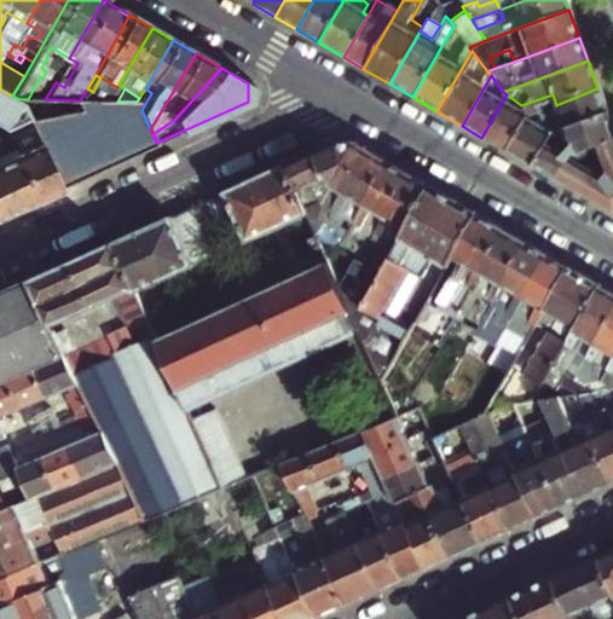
[(539,121),(557,134),(608,116),(597,88),(559,104),(556,105),(531,114),(539,121)]
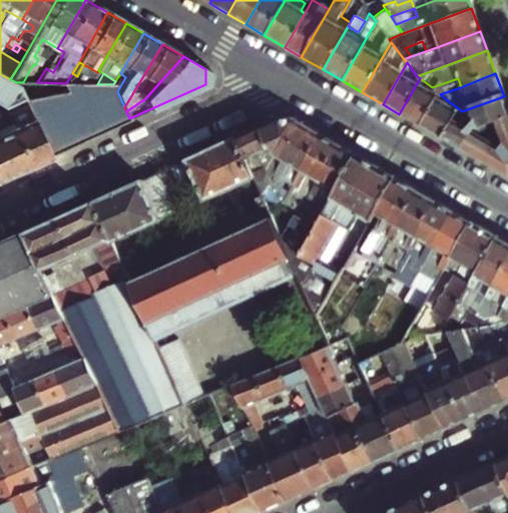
[(0,103),(8,99),(21,93),(16,82),(10,79),(0,74),(0,103)]
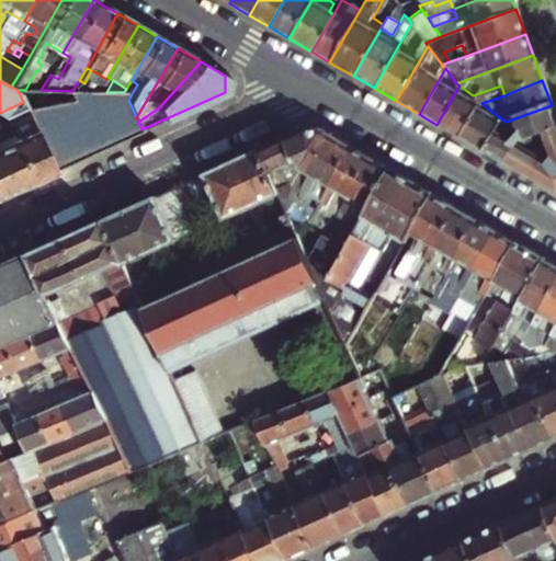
[(437,125),(458,137),(475,109),(477,105),(481,103),(473,95),(460,86),(437,125)]
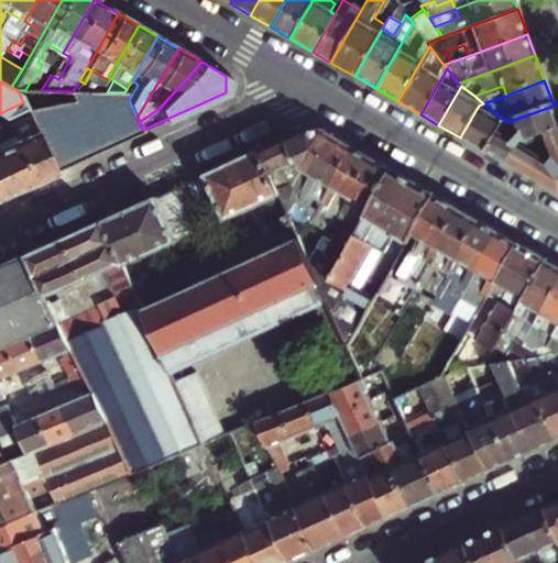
[(54,170),(142,130),(139,122),(137,118),(129,100),(126,92),(124,92),(107,92),(73,91),(41,90),(25,90),(18,90),(23,102),(54,170)]
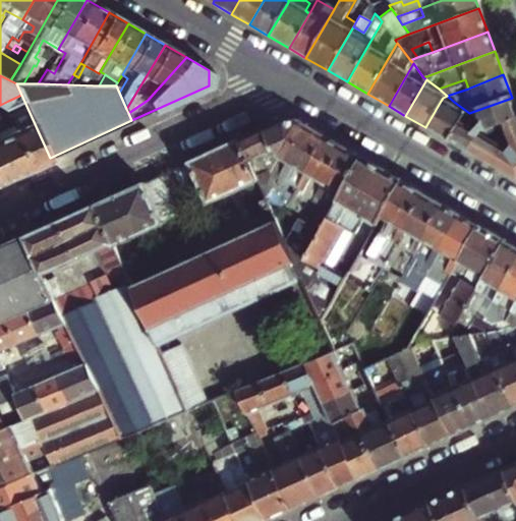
[(29,167),(50,158),(21,95),(8,101),(19,125),(11,129),(29,167)]
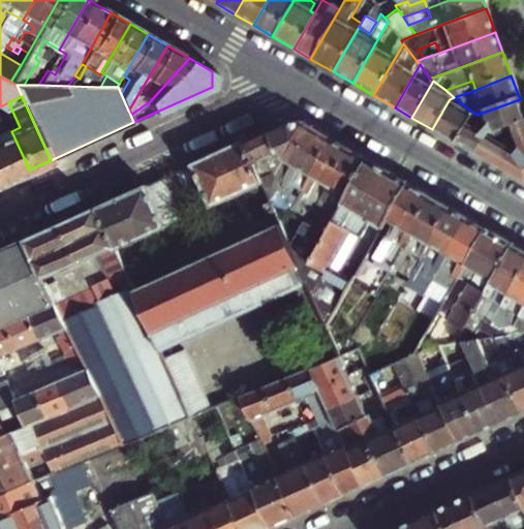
[(523,111),(520,99),(476,115),(467,118),(454,142),(473,153),(486,132),(523,118),(523,111)]
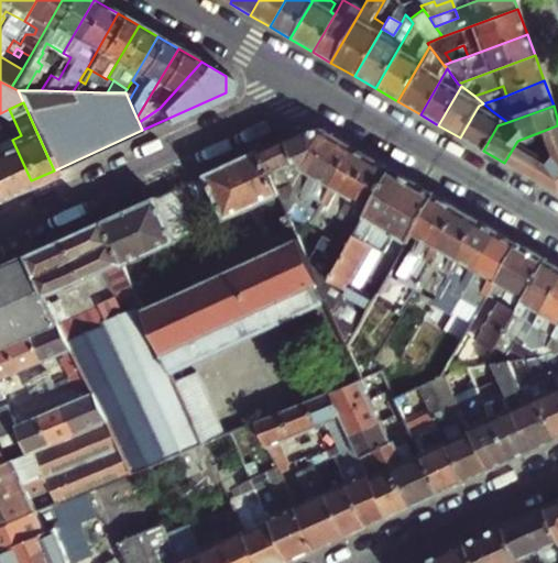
[(477,109),(460,138),(483,151),(498,125),(507,122),(491,110),(488,117),(477,109)]
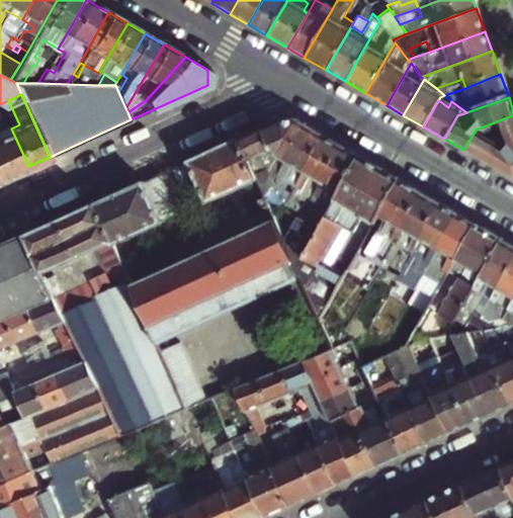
[(511,178),(512,176),(512,115),(476,130),(463,150),(511,178)]
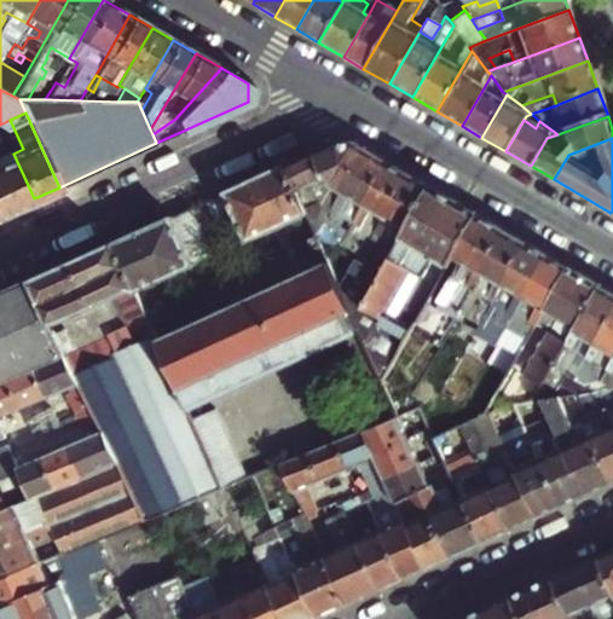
[(334,140),(282,165),(305,214),(311,229),(359,148),(350,142),(334,140)]
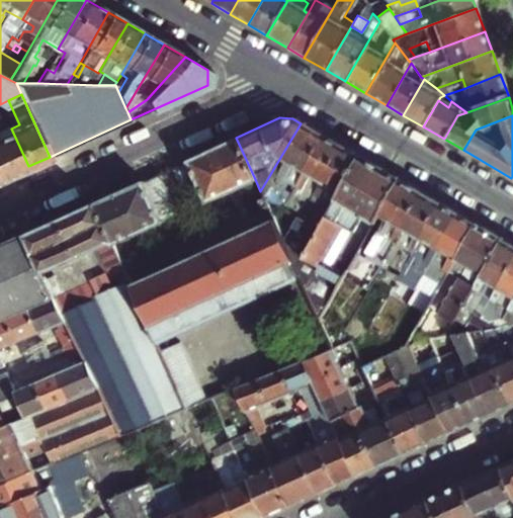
[(301,123),(260,191),(277,201),(280,197),(274,193),(278,185),(284,189),(318,134),(301,123)]
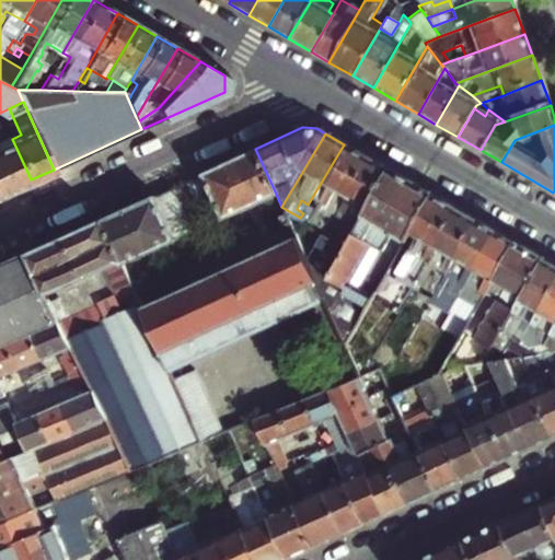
[(0,194),(31,179),(12,139),(0,143),(0,194)]
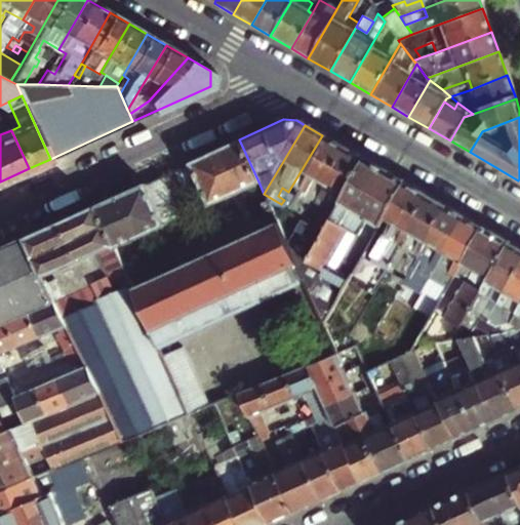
[(322,135),(288,192),(284,200),(281,204),(301,215),(304,209),(308,203),(313,194),(341,147),(322,135)]
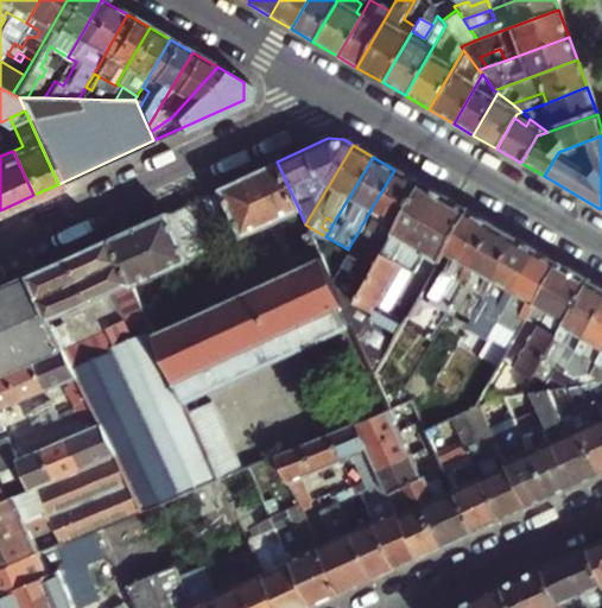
[(241,236),(299,210),(277,162),(201,196),(222,244),(240,235),(241,236)]
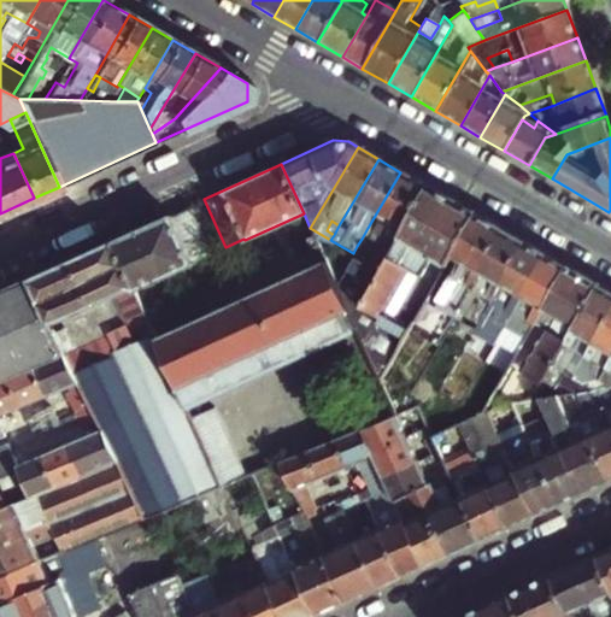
[(421,183),(400,172),(368,228),(375,231),(369,242),(364,251),(357,246),(353,253),(372,264),(421,183)]
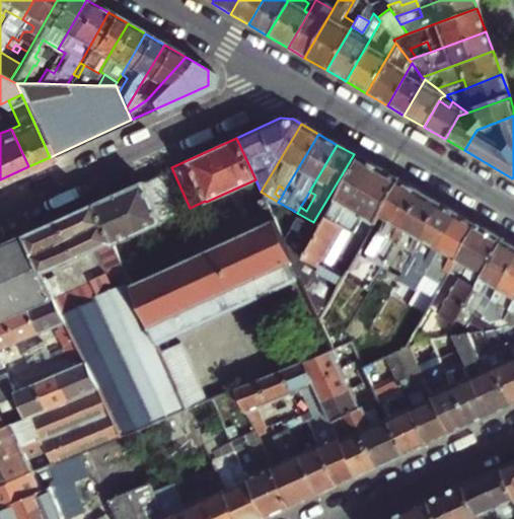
[(337,274),(324,267),(314,261),(335,225),(346,231),(357,211),(366,216),(369,218),(392,177),(389,175),(354,154),(313,222),(297,213),(282,238),(292,262),(301,280),(314,310),(337,274)]
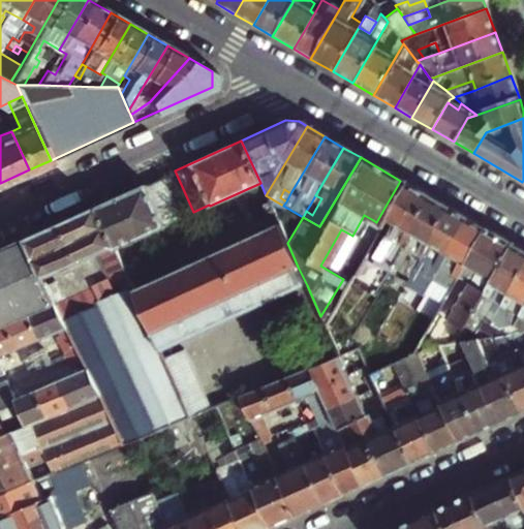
[(94,208),(114,250),(163,227),(163,225),(179,218),(160,178),(94,208)]
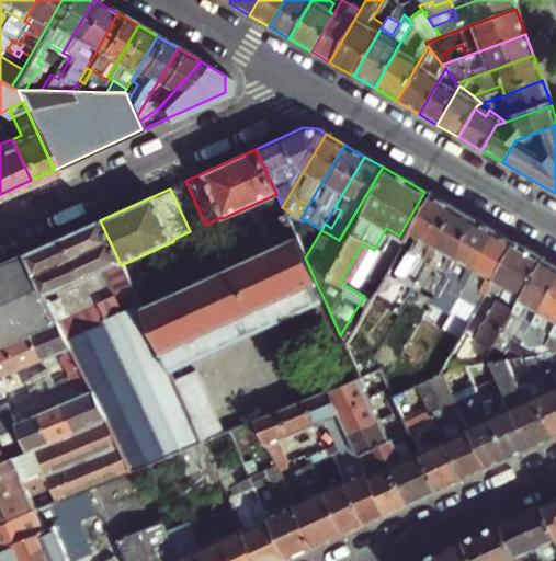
[(453,207),(424,192),(399,236),(405,239),(388,270),(393,272),(388,278),(394,282),(398,275),(404,278),(409,282),(412,276),(421,262),(453,207)]
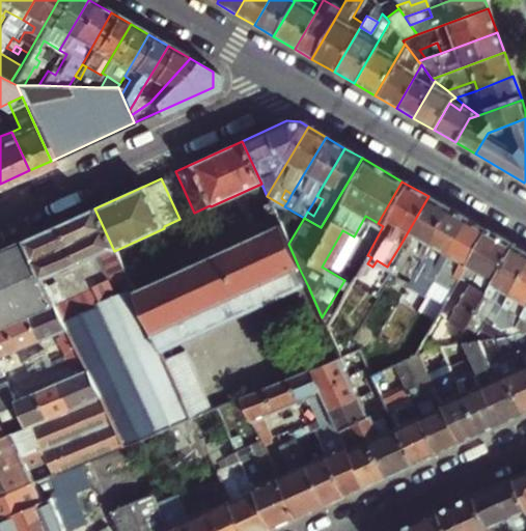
[(281,198),(287,202),(292,194),(285,190),(281,198)]
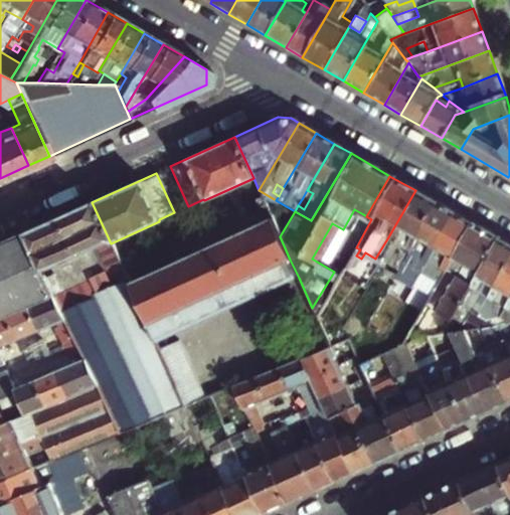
[(262,197),(266,205),(269,212),(276,200),(259,190),(262,197)]
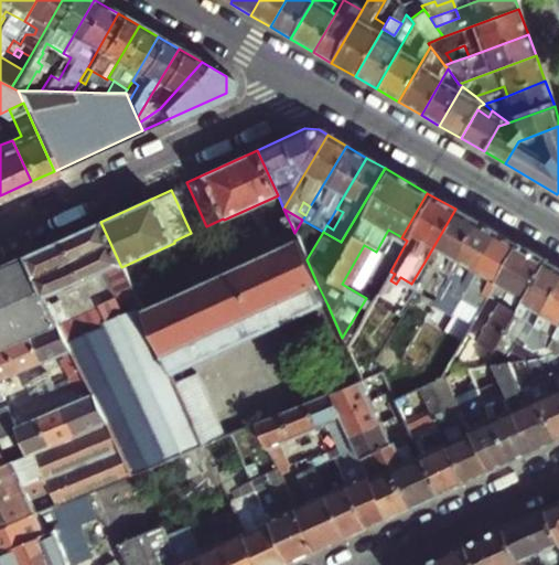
[(343,212),(336,209),(331,219),(337,222),(343,212)]
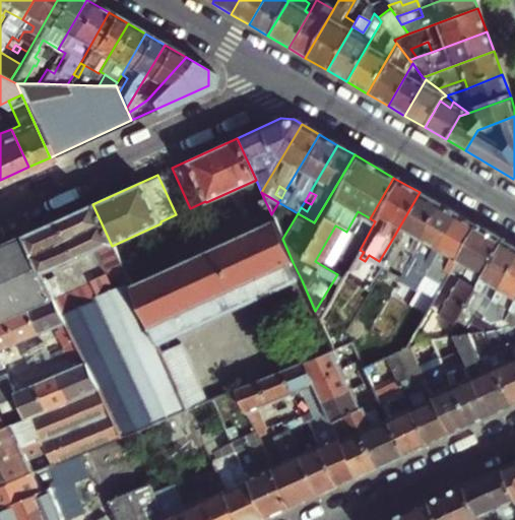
[(420,192),(390,243),(396,247),(388,260),(382,256),(379,261),(385,264),(396,271),(406,253),(437,202),(420,192)]
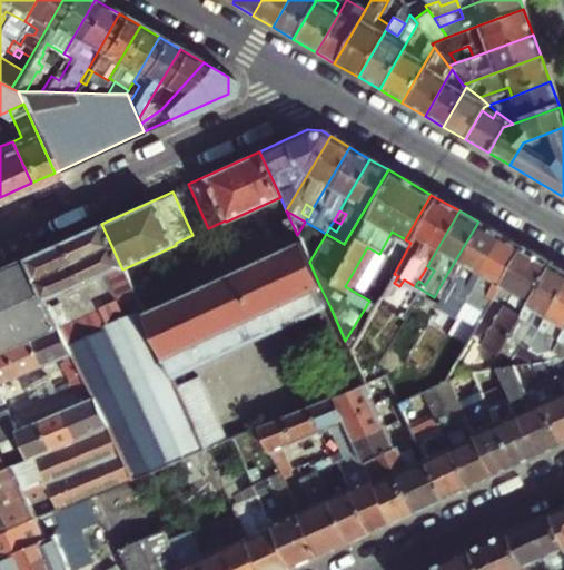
[(287,229),(294,227),(289,218),(284,222),(287,229)]
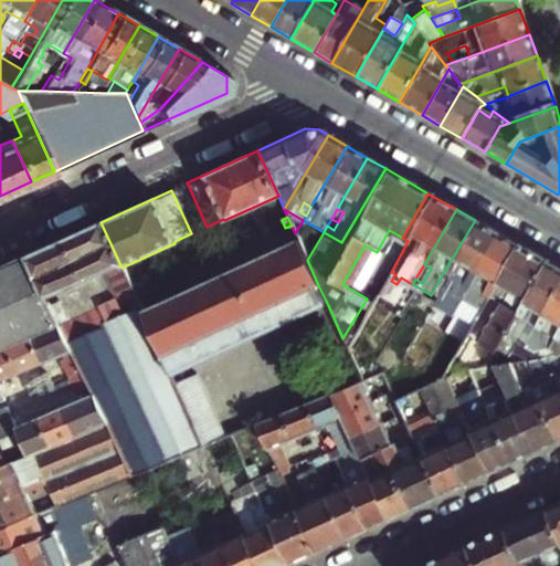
[(475,220),(442,275),(450,280),(439,300),(444,303),(450,306),(451,306),(453,301),(462,286),(494,231),(475,220)]
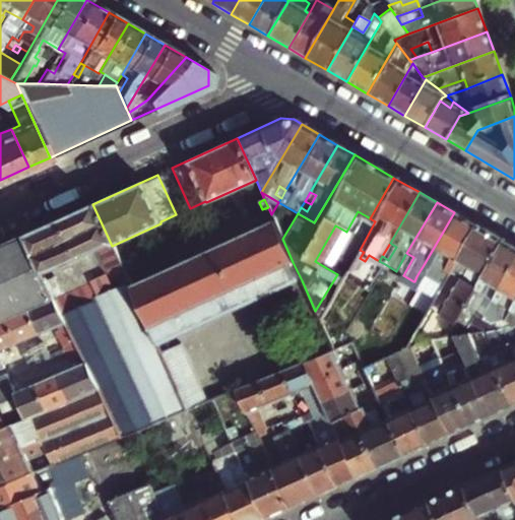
[(112,246),(92,204),(22,236),(50,297),(60,318),(72,342),(95,390),(119,437),(186,410),(161,353),(157,347),(149,329),(130,286),(124,272),(120,265),(112,246)]
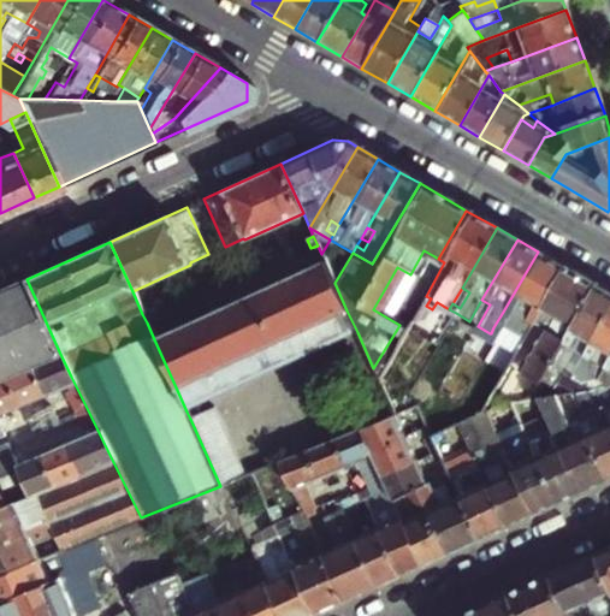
[(558,264),(538,252),(503,312),(510,317),(501,332),(493,327),(491,333),(496,337),(511,345),(527,319),(558,264)]
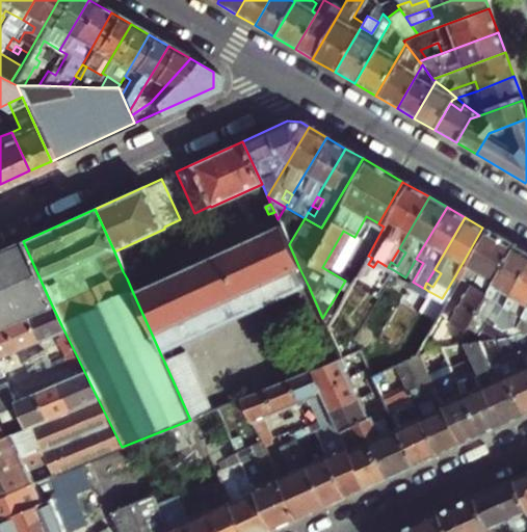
[(133,293),(153,337),(299,268),(289,244),(281,227),(133,293)]
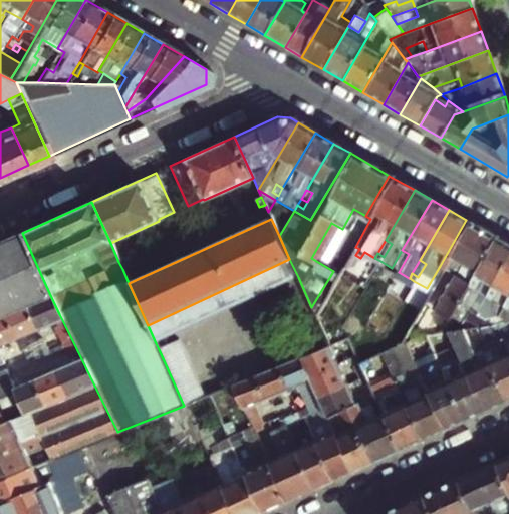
[(466,220),(440,266),(445,269),(425,304),(447,317),(451,312),(469,280),(495,237),(466,220)]
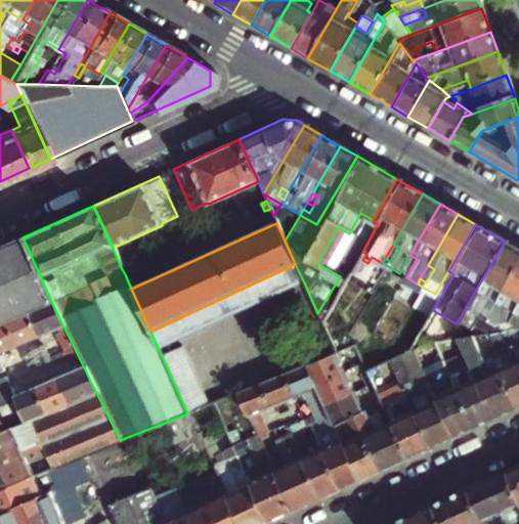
[(328,269),(349,233),(338,227),(317,263),(328,269)]
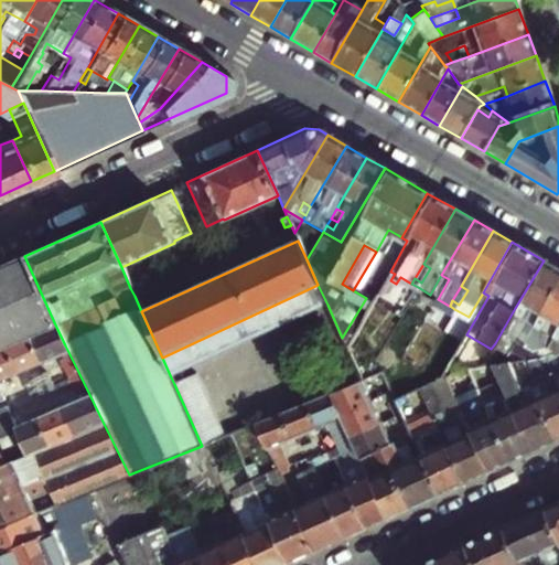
[(0,344),(4,343),(29,332),(54,322),(24,256),(0,267),(0,344)]
